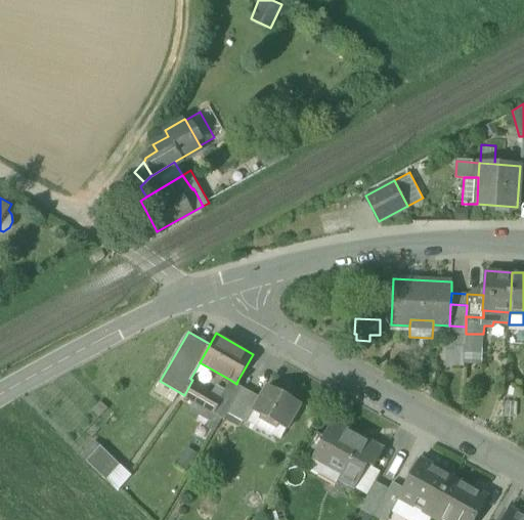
[(465,345),(466,334),(447,333),(447,349),(454,349),(454,345),(465,345)]
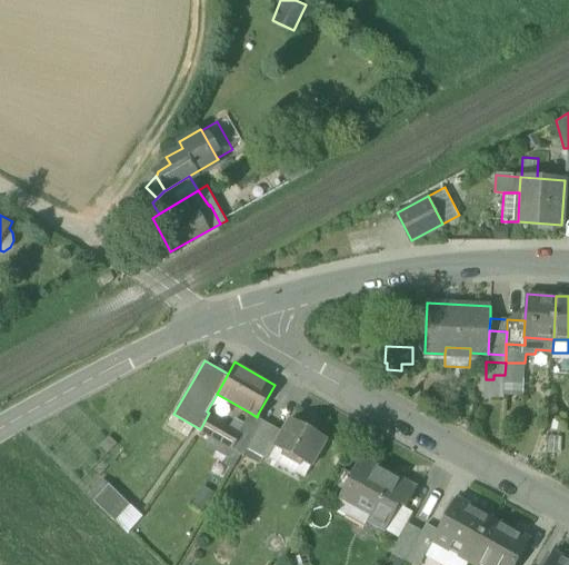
[(505,375),(503,395),(523,396),(525,363),(506,363),(505,375)]
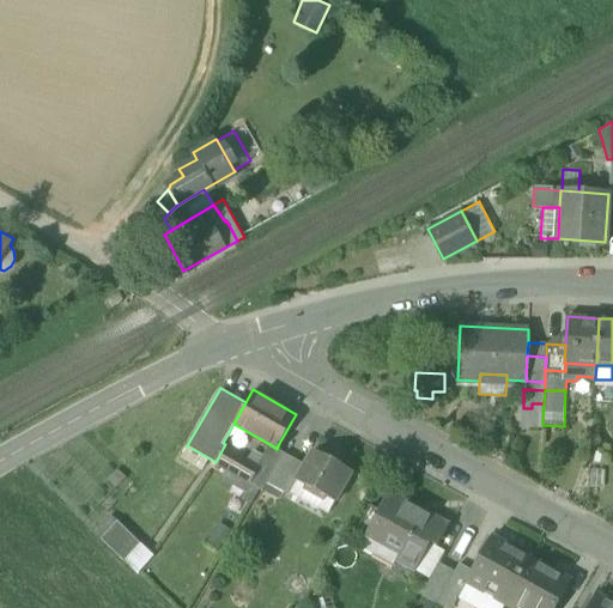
[(522,425),(542,426),(542,425),(544,403),(532,403),(532,408),(523,408),(522,425)]
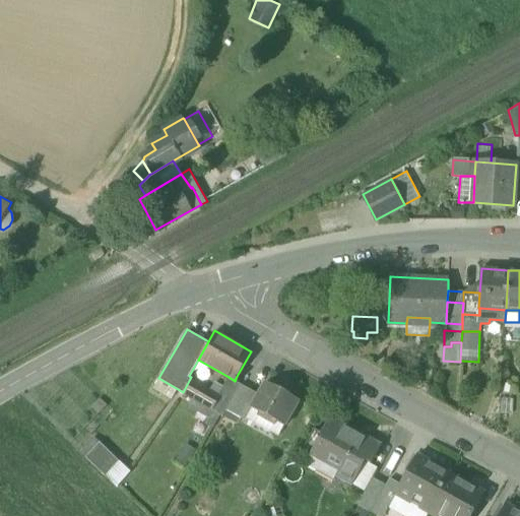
[(192,397),(212,409),(220,394),(218,393),(215,391),(217,389),(212,386),(211,389),(191,377),(183,392),(192,397)]
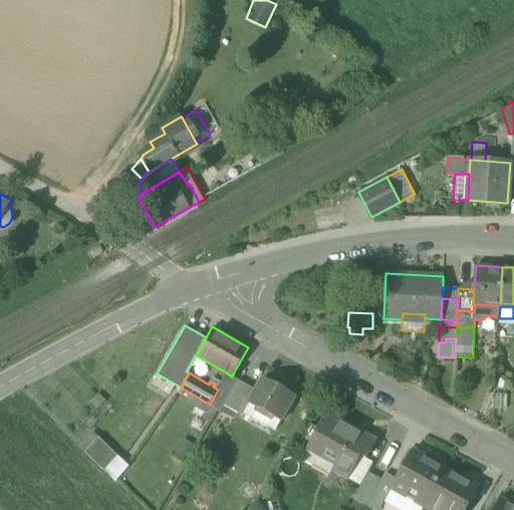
[(226,372),(216,389),(218,390),(210,405),(219,411),(225,402),(238,378),(235,376),(236,374),(233,373),(232,376),(226,372)]
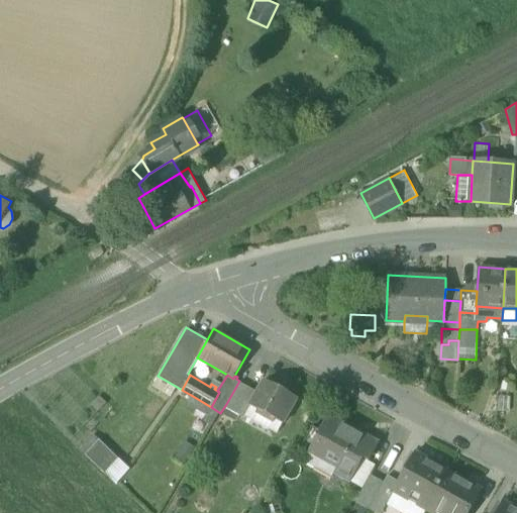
[(172,396),(177,387),(158,376),(152,385),(172,396)]
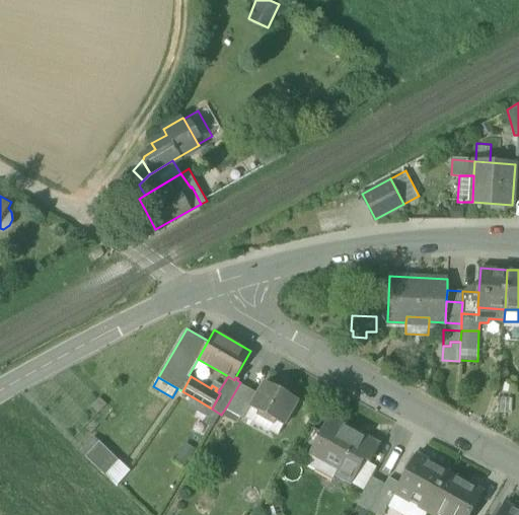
[(252,406),(284,424),(298,398),(266,380),(258,392),(253,401),(251,406),(252,406)]
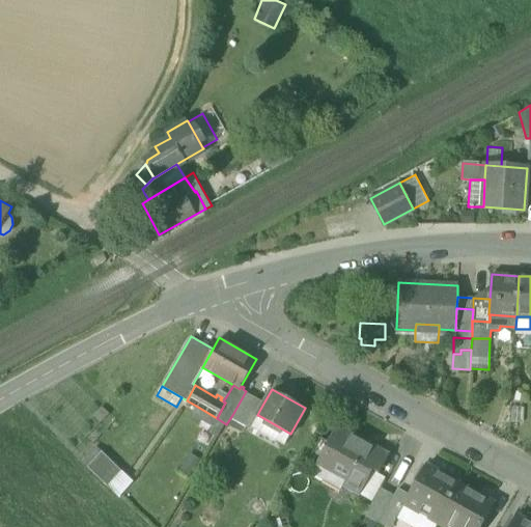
[(232,415),(252,425),(258,415),(257,415),(259,411),(256,409),(260,399),(246,391),(232,415)]
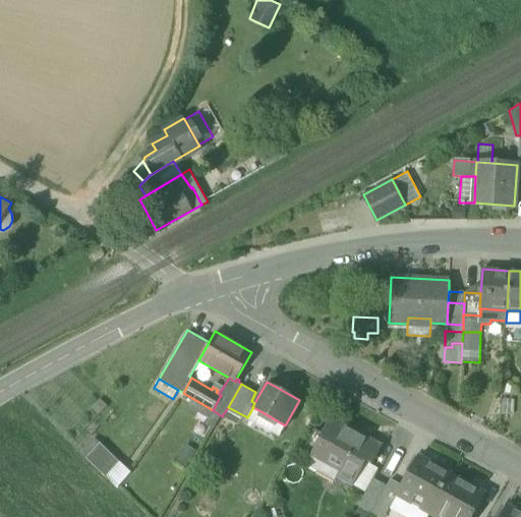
[(254,403),(259,394),(255,392),(251,401),(254,403)]
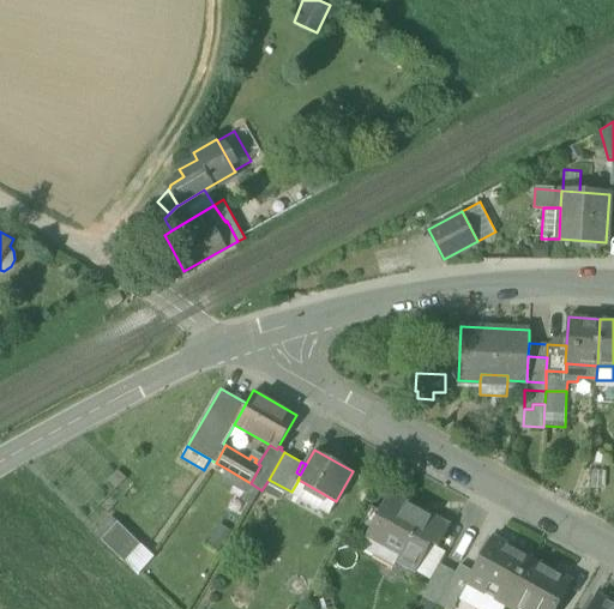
[(251,483),(227,469),(221,477),(245,492),(241,499),(253,505),(262,490),(251,483)]
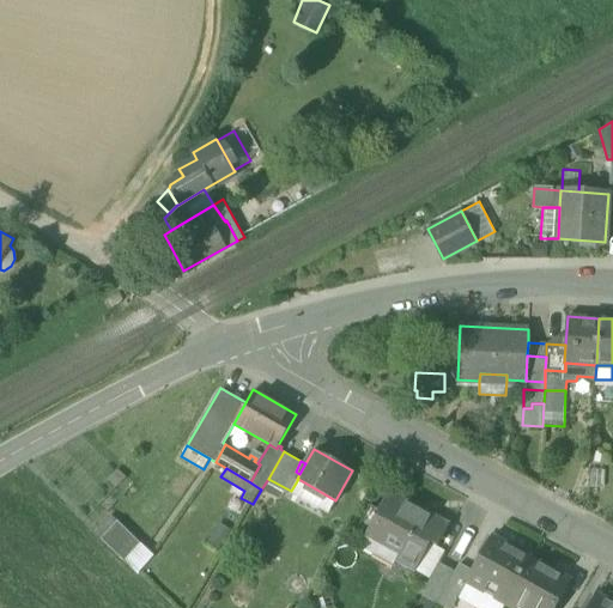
[(298,479),(291,491),(290,492),(328,514),(335,500),(298,479)]
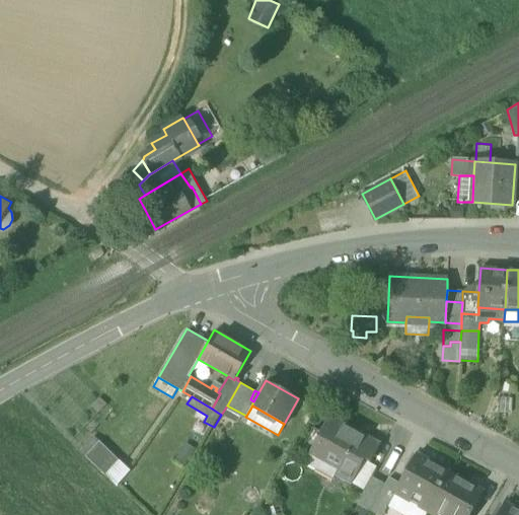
[(336,473),(352,483),(365,459),(370,462),(379,445),(356,432),(357,430),(329,416),(310,451),(340,466),(336,473)]
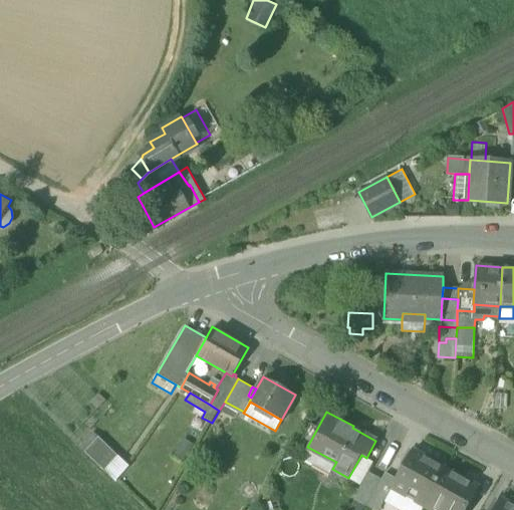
[(185,460),(195,443),(183,436),(173,453),(185,460)]
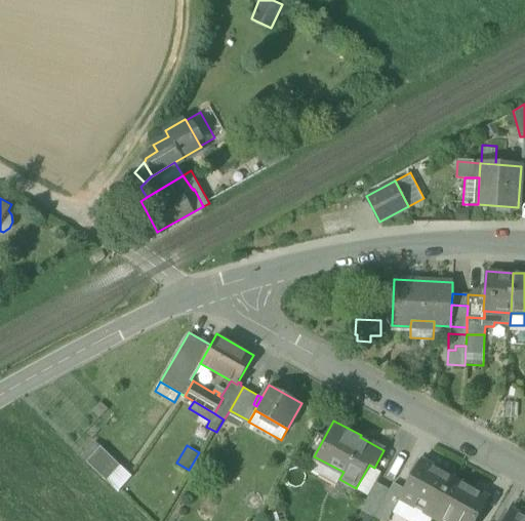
[(87,462),(106,479),(119,464),(102,446),(87,462)]
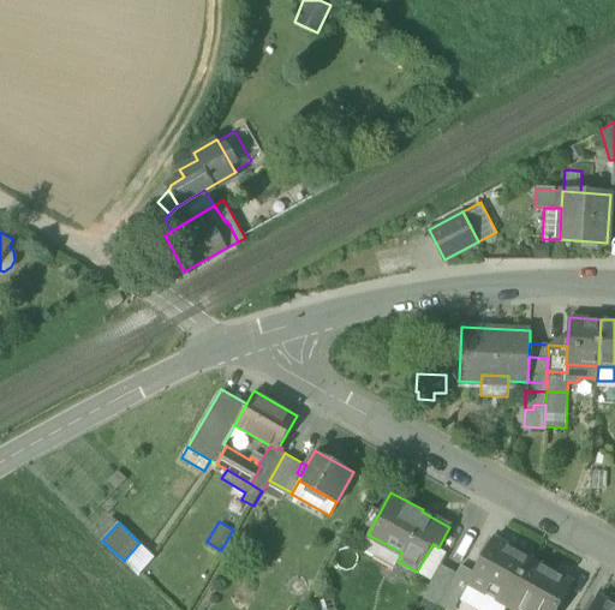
[(402,552),(368,534),(359,549),(394,568),(398,561),(402,552)]
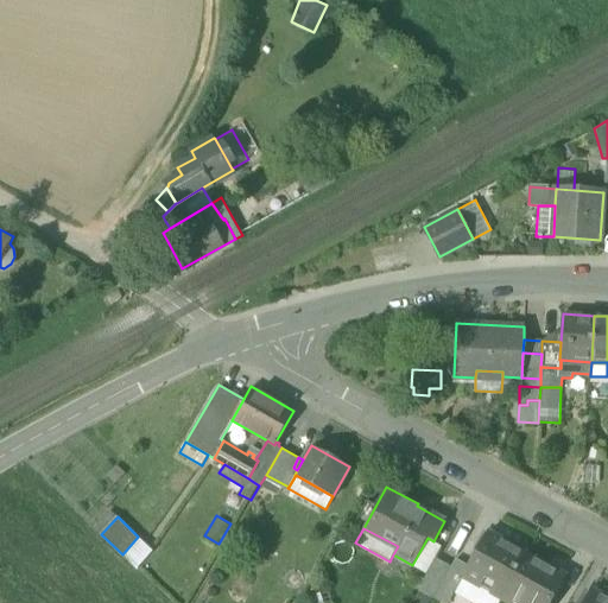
[(464,576),(502,597),(526,553),(487,532),(469,565),(463,575),(464,576)]
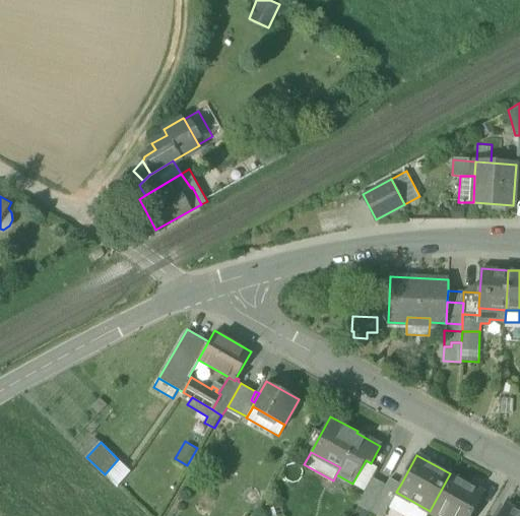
[(118,459),(105,474),(117,486),(131,470),(118,459)]
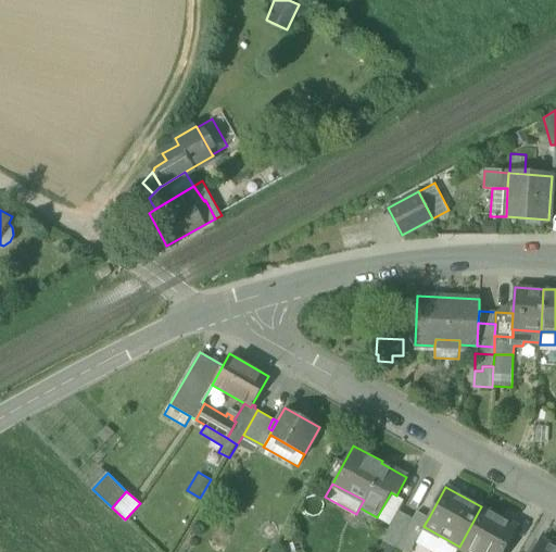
[(404,500),(396,496),(391,492),(377,517),(390,525),(399,510),(404,500)]
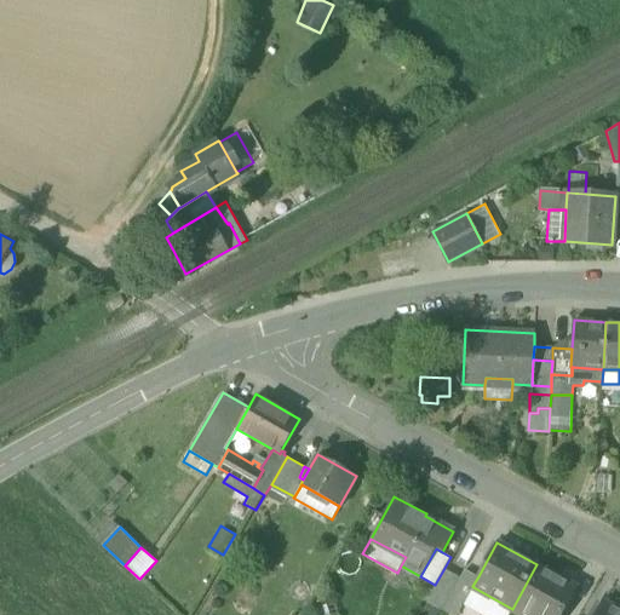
[(561,614),(578,587),(537,564),(512,609),(515,609),(520,599),(547,614),(561,614)]
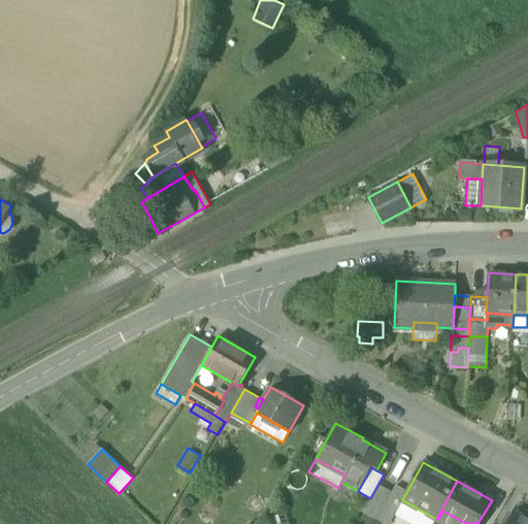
[(377,519),(384,506),(392,491),(378,484),(370,498),(363,511),(364,512),(377,519)]
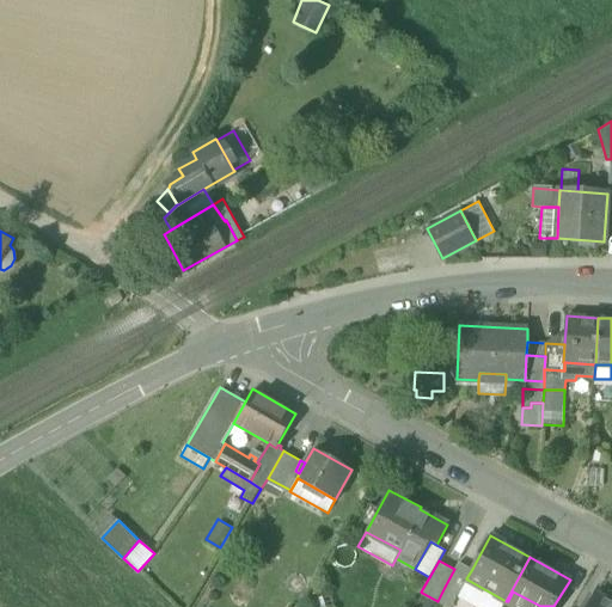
[(459,560),(454,569),(445,587),(458,594),(459,594),(467,580),(466,578),(472,569),(459,560)]
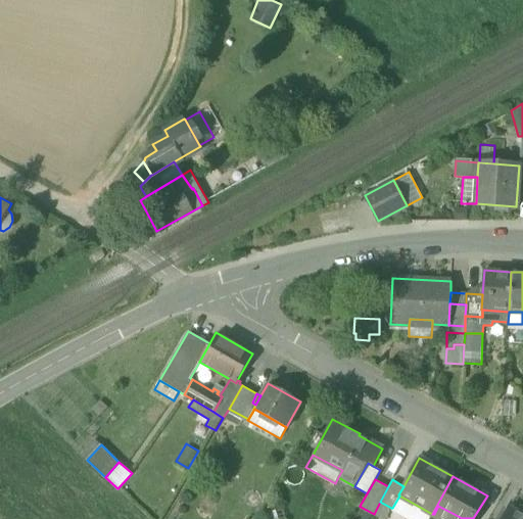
[(399,496),(392,508),(391,510),(408,518),(429,518),(432,514),(399,496)]
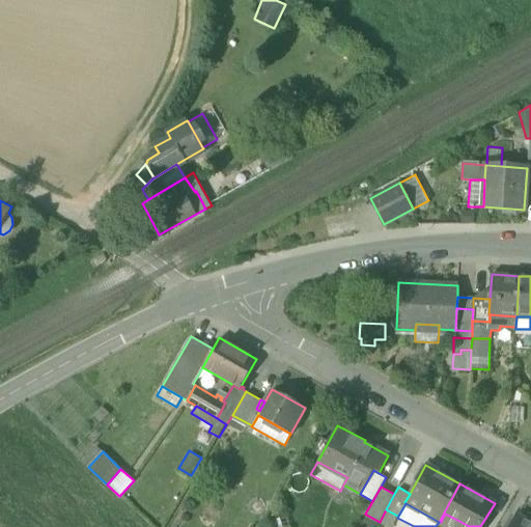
[(389,526),(390,526),(397,516),(386,509),(380,522),(389,526)]
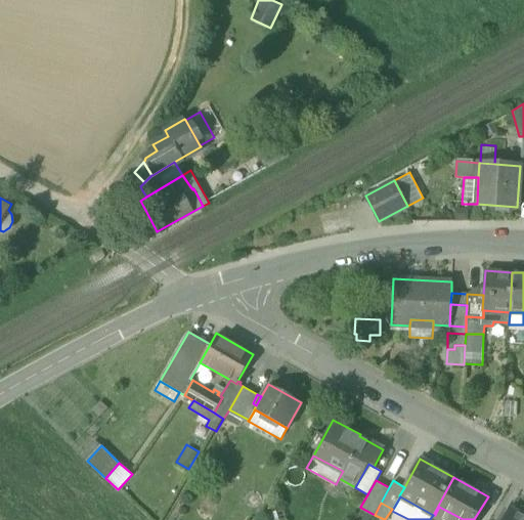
[(463,519),(439,507),(435,515),(442,519),(463,519)]
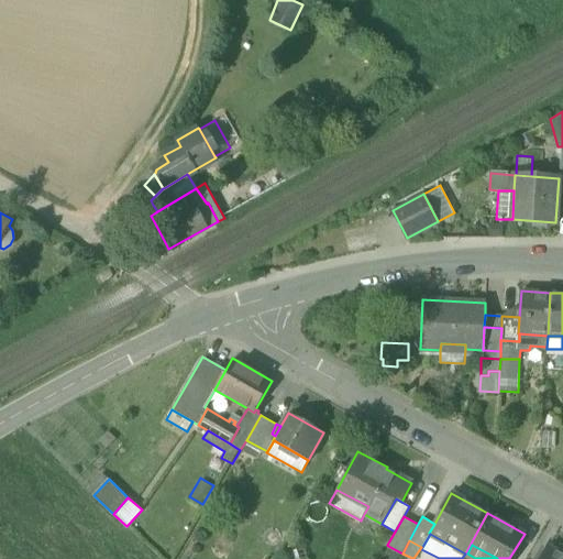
[(398,558),(403,554),(388,546),(381,558),(398,558)]
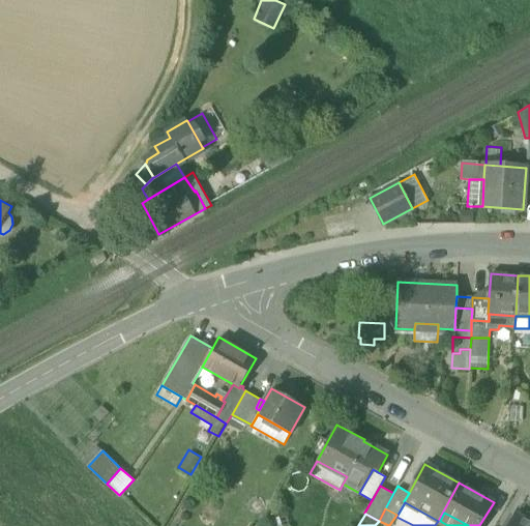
[(529,525),(529,522),(516,514),(507,525),(529,525)]
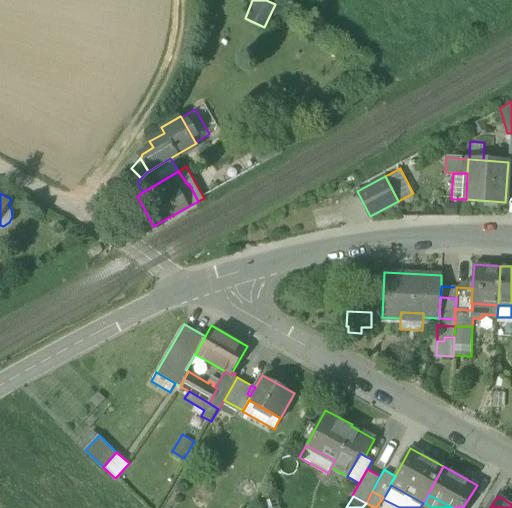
[(273,507),(270,497),(257,501),(259,507),(273,507)]
